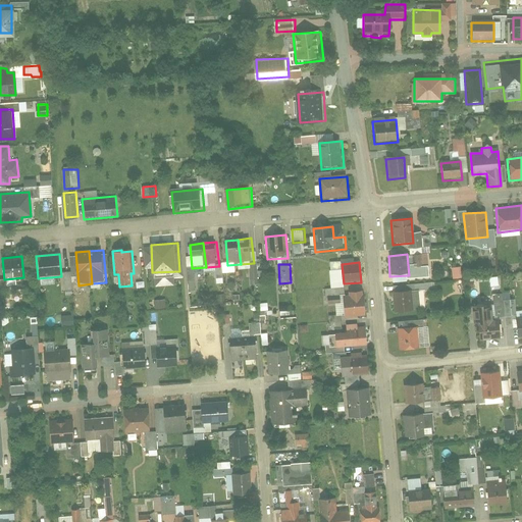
[(453,267),(454,278),(463,277),(462,266),(453,267)]
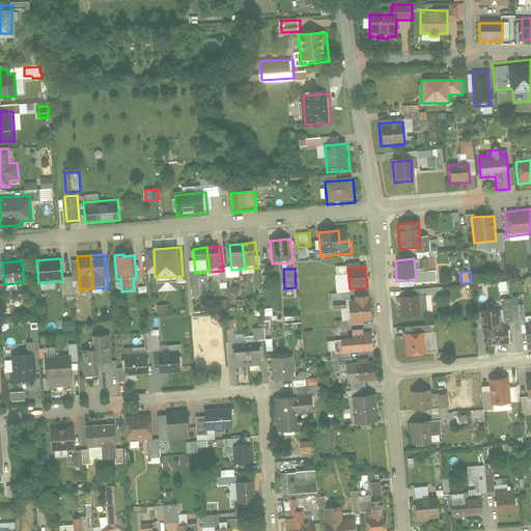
[(66,277),(67,300),(75,299),(73,276),(66,277)]
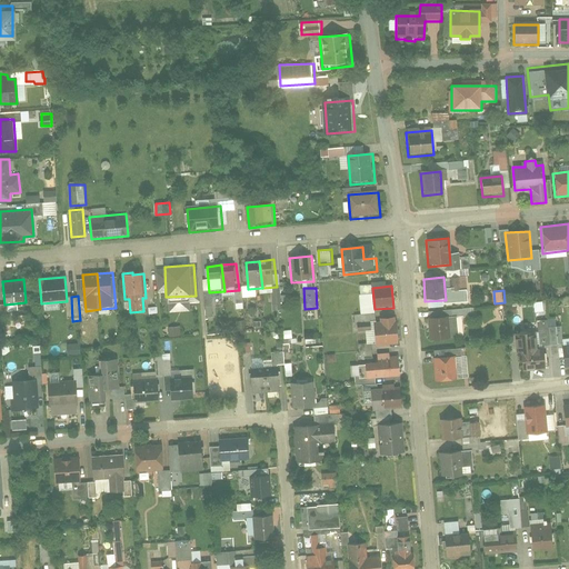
[(538,311),(538,320),(547,319),(546,310),(538,311)]
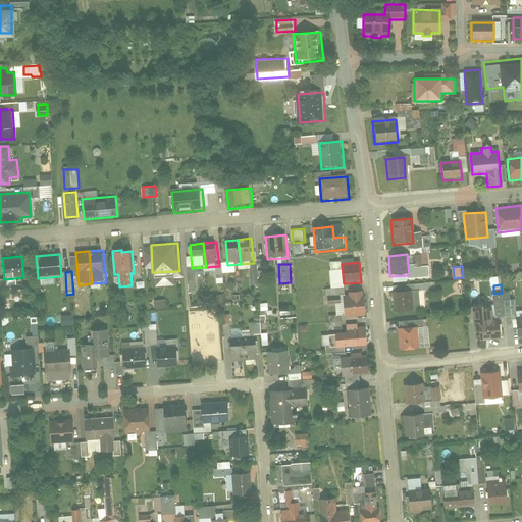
[(361,295),(361,292),(348,293),(348,296),(342,297),(344,315),(365,313),(363,295),(361,295)]
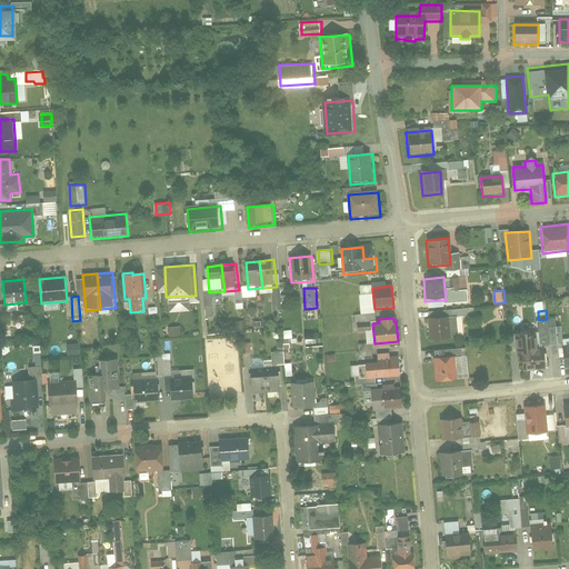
[(449,341),(447,318),(427,320),(429,342),(449,341)]
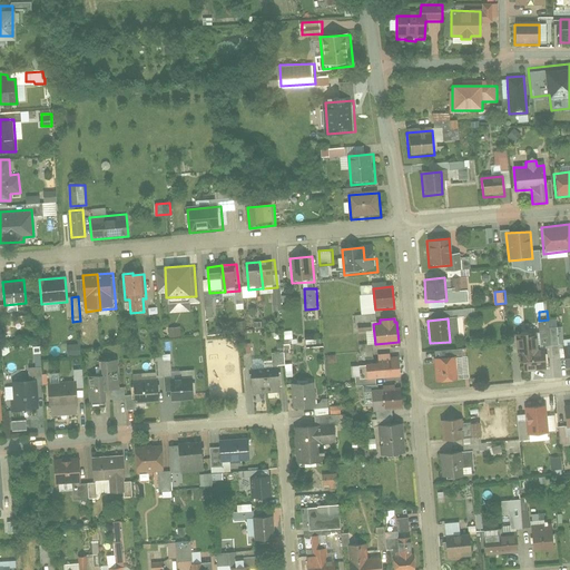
[(172,327),(173,336),(182,335),(180,327),(172,327)]
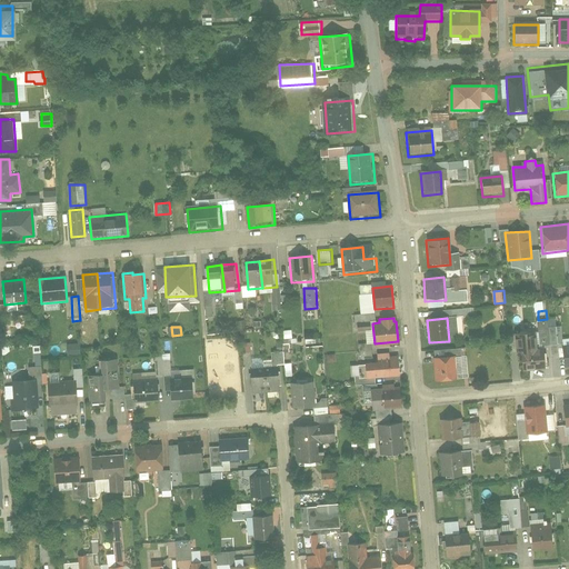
[(517,351),(537,350),(536,332),(516,333),(517,351)]
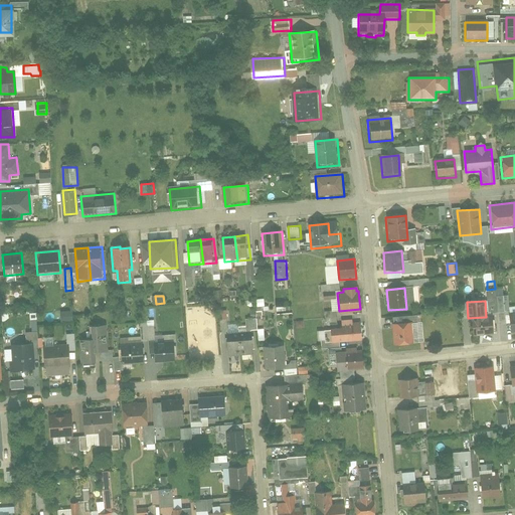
[(62,322),(74,321),(73,311),(62,311),(62,322)]
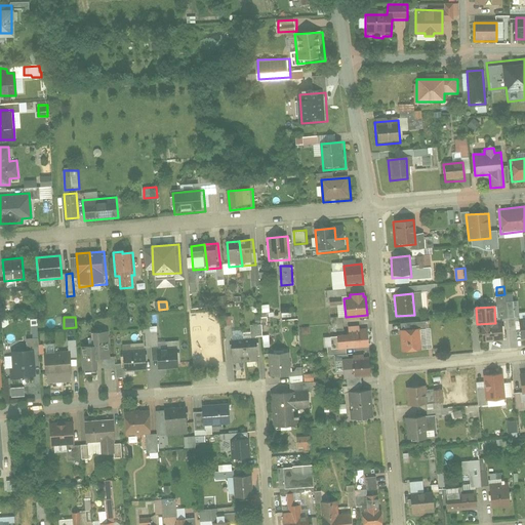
[(477,324),(479,344),(501,341),(500,322),(495,323),(477,324)]
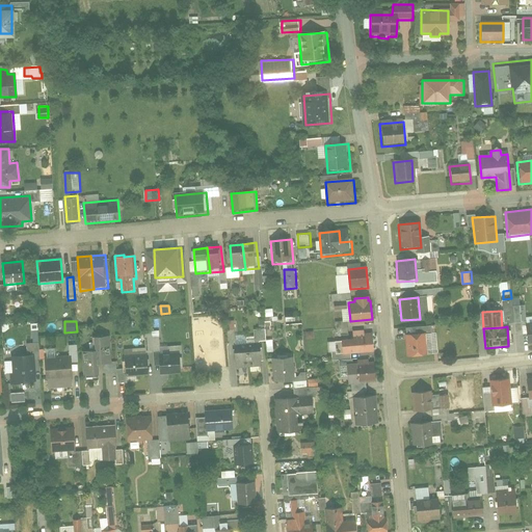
[(267,327),(255,328),(256,341),(267,341),(267,327)]
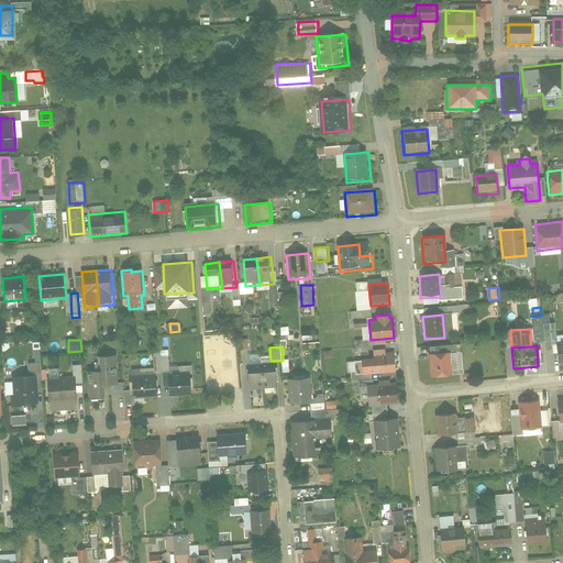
[(395,374),(394,353),(386,354),(386,350),(373,351),(373,355),(364,355),(365,376),(395,374)]
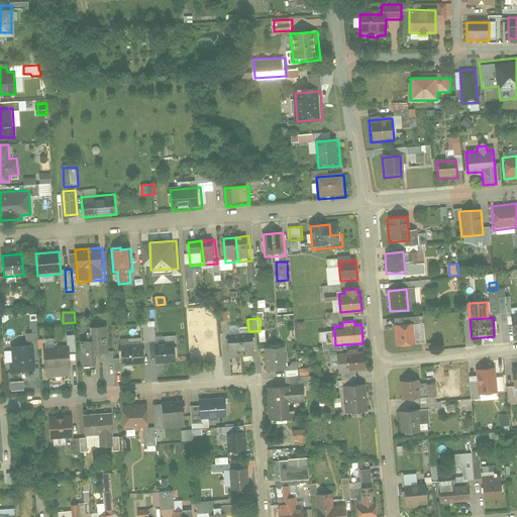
[(393,327),(395,348),(415,346),(414,325),(393,327)]
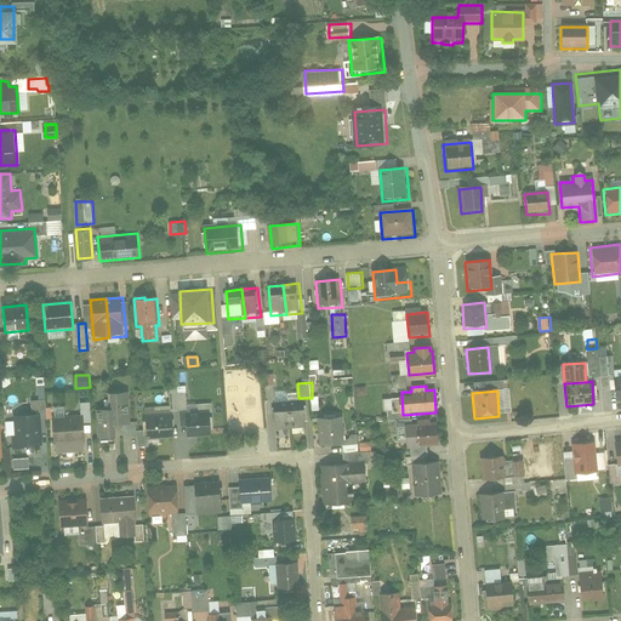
[(134,428),(131,393),(112,394),(113,411),(98,412),(101,444),(118,443),(117,429),(134,428)]
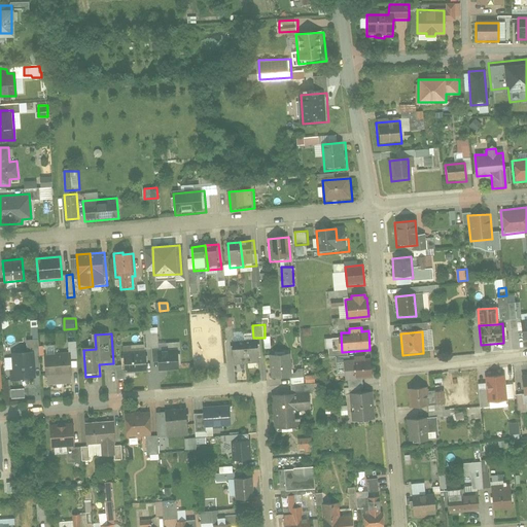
[(262,365),(260,341),(247,342),(249,366),(262,365)]
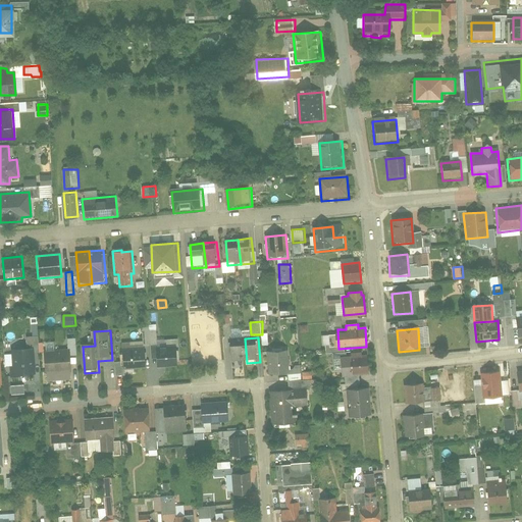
[(247,363),(245,338),(231,340),(233,364),(247,363)]
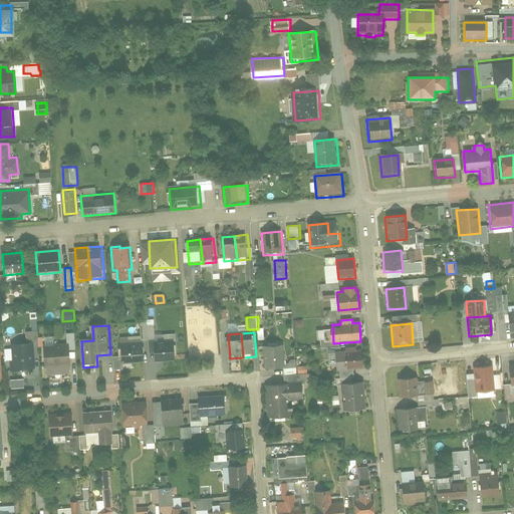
[(11,345),(12,372),(35,370),(33,343),(11,345)]
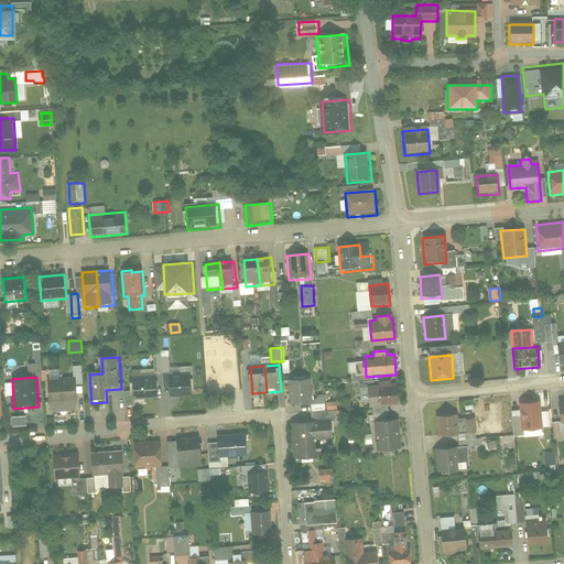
[(194,377),(171,378),(173,399),(195,398),(194,377)]
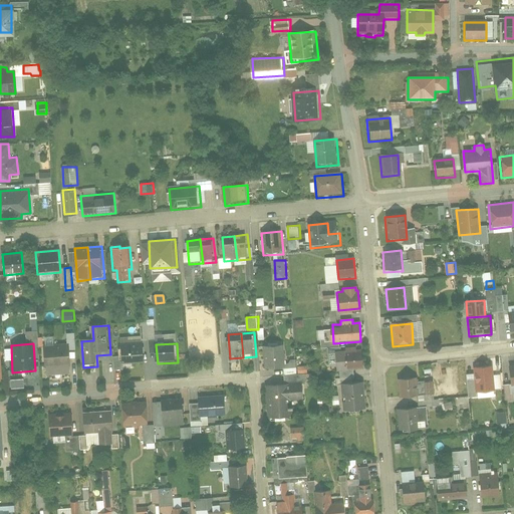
[(285,369),(283,344),(264,345),(265,370),(285,369)]
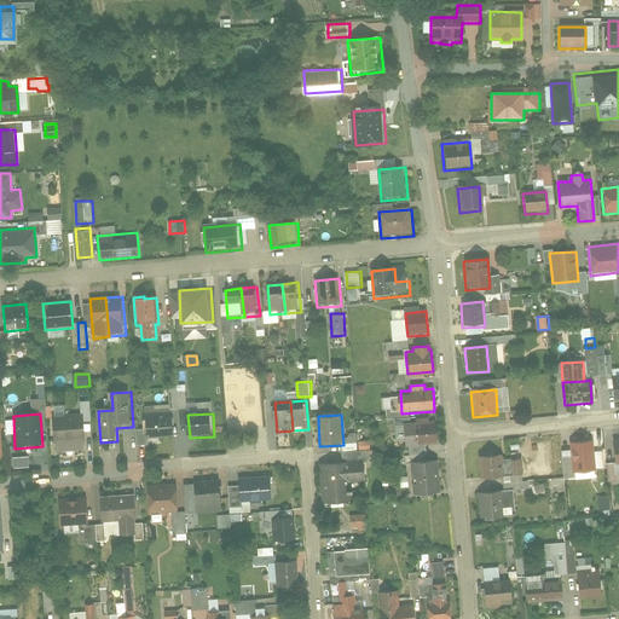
[(55,417),(57,445),(87,443),(85,416),(55,417)]
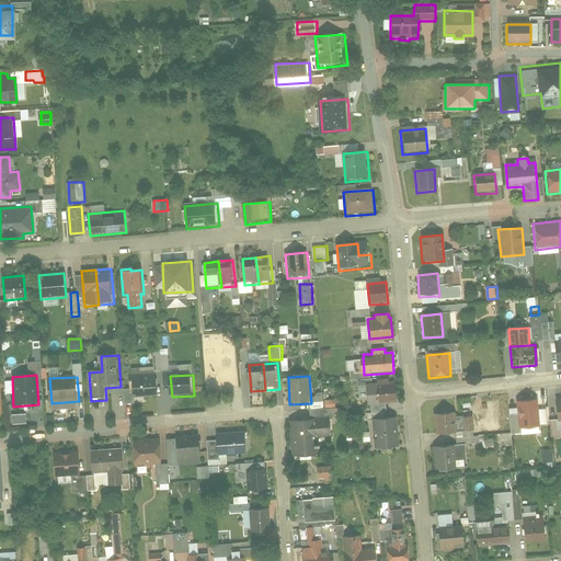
[(158,377),(134,378),(136,400),(160,399),(158,377)]
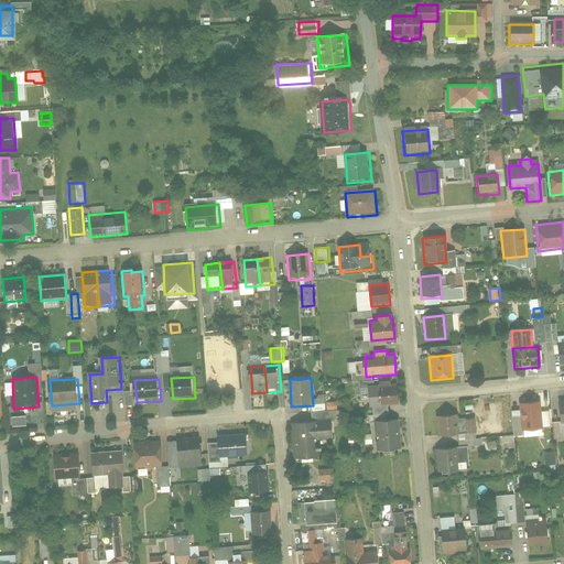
[(398,404),(397,384),(377,386),(378,407),(398,404)]
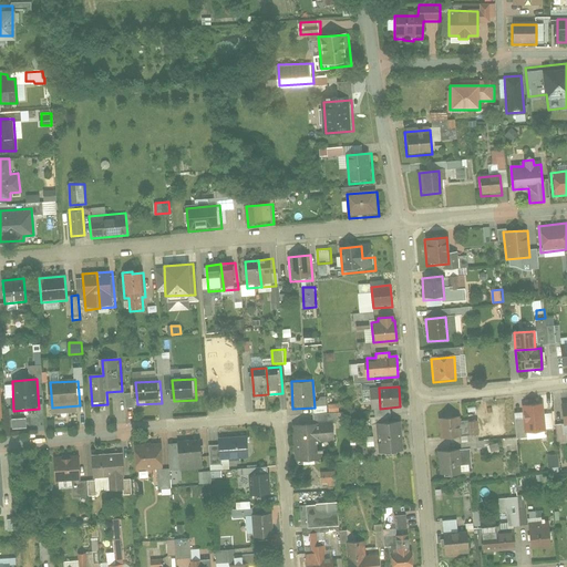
[(524,405),(525,426),(545,424),(544,403),(524,405)]
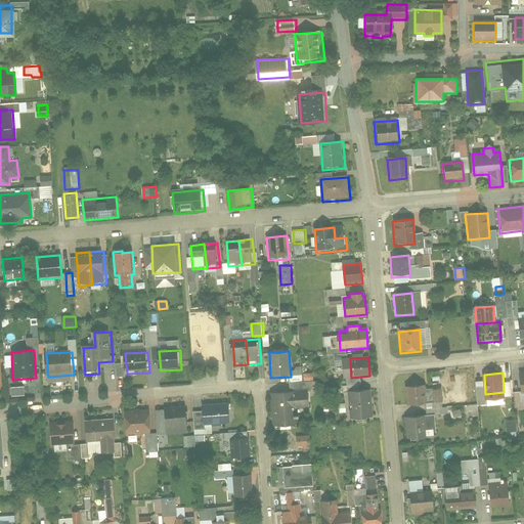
[(405,388),(406,406),(426,404),(424,386),(405,388)]
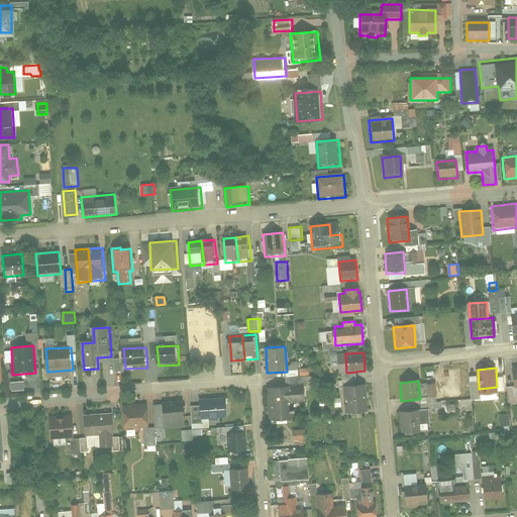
[(367,413),(364,383),(341,385),(344,415),(367,413)]
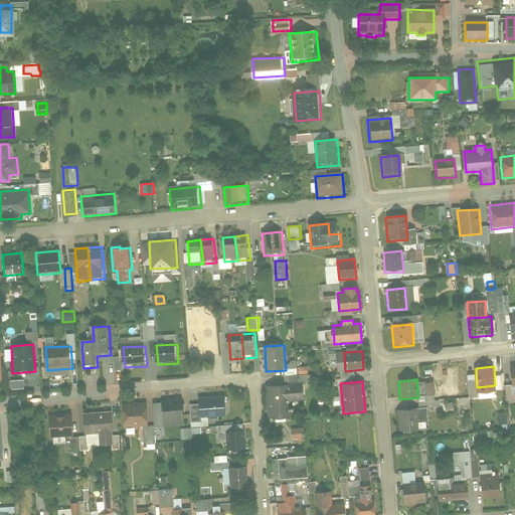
[(304,401),(303,385),(286,386),(286,388),(268,390),(268,400),(271,399),(273,422),(290,420),(288,402),(304,401)]
